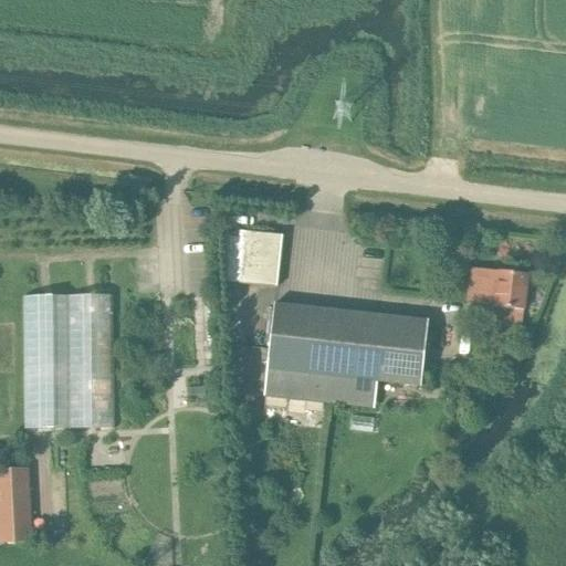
[(278,287),(282,236),(245,231),(240,283),(278,287)]
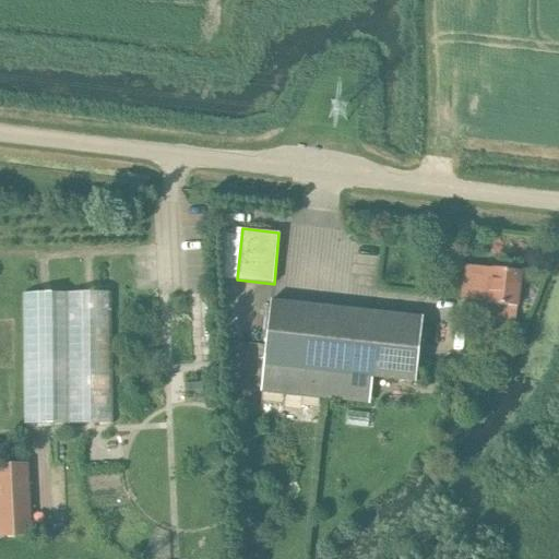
[(516,306),(518,306),(521,271),(492,268),(492,269),(473,266),(470,300),(488,302),(487,320),(515,323),(516,306)]
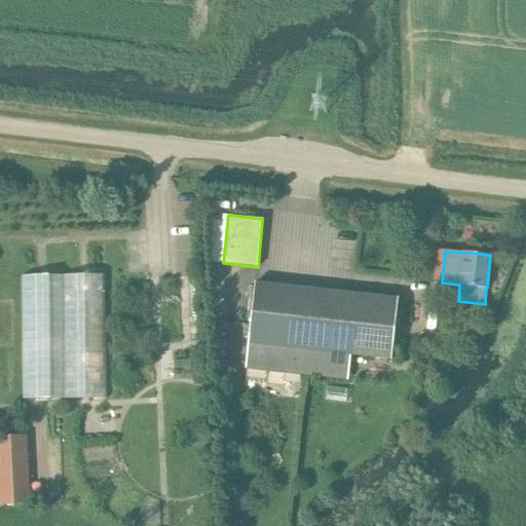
[(23,397),(106,397),(106,275),(22,276),(23,397)]
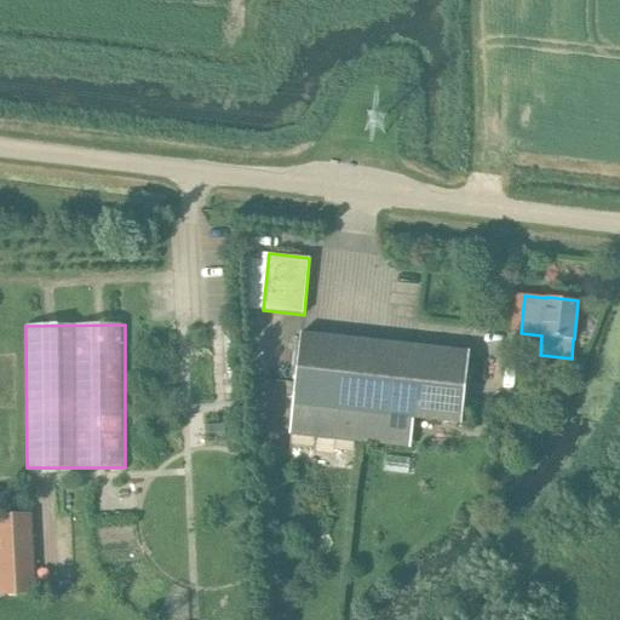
[(470,350),(300,332),(288,435),(411,448),(414,419),(461,424),(470,350)]
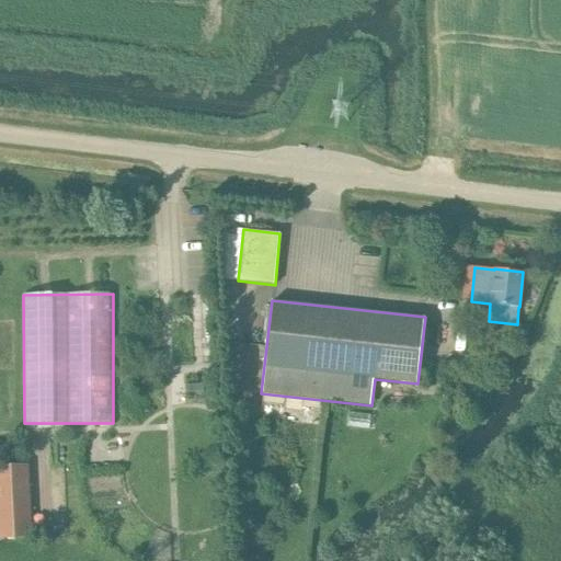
[(0,465),(0,539),(32,538),(29,465),(0,465)]
